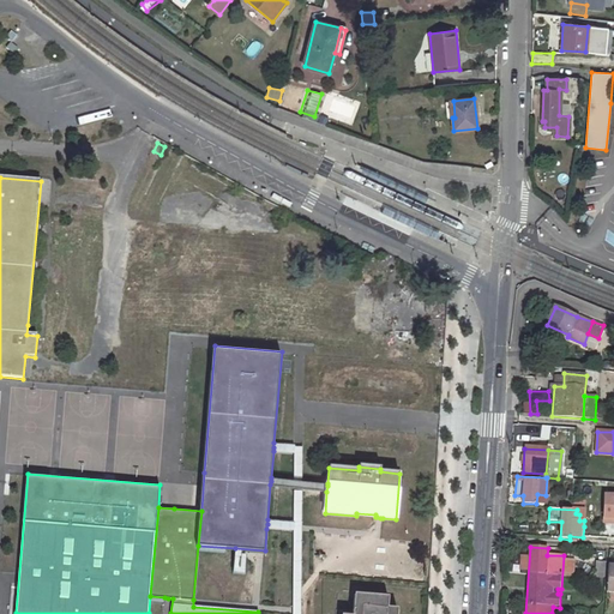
[(605,579),(606,563),(596,563),(595,578),(605,579)]
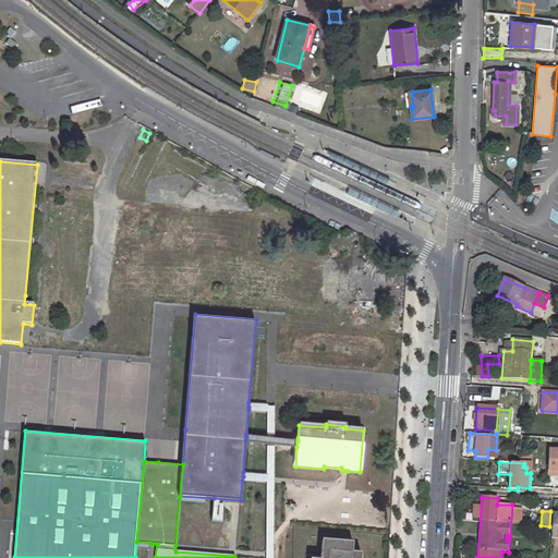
[(550,526),(549,526),(541,525),(540,540),(549,540),(550,526)]
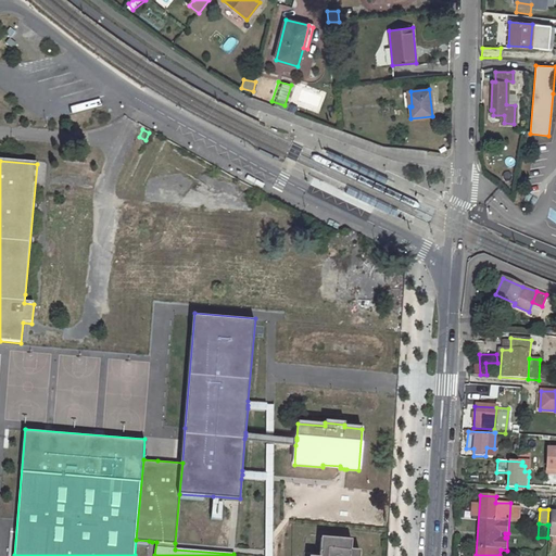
[(311,555),(310,555),(361,555),(362,551),(352,550),(353,540),(323,536),(320,555),(311,555)]
